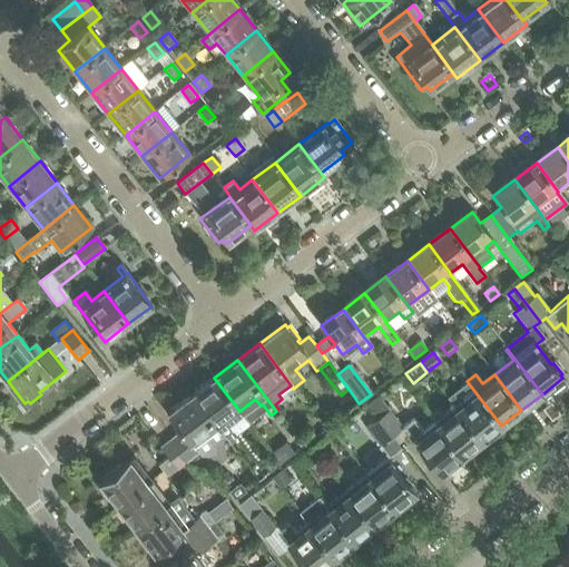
[(216,428),(239,411),(214,378),(192,394),(216,428)]
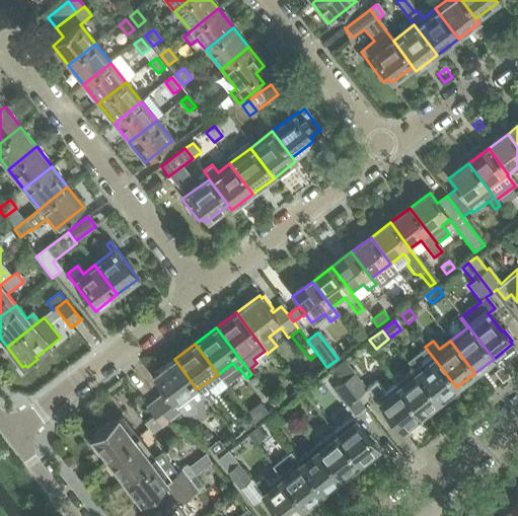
[(438,402),(456,387),(425,347),(407,362),(413,370),(438,402)]
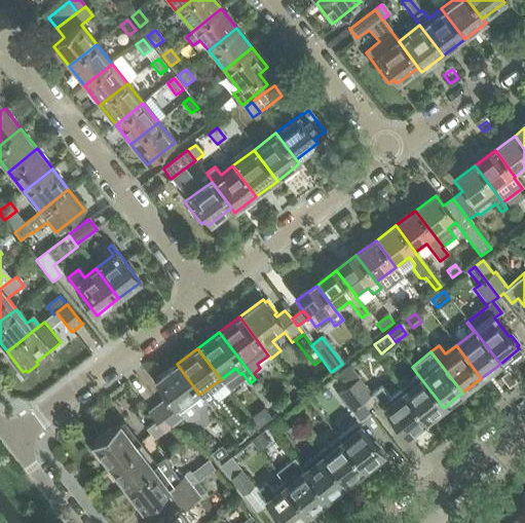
[(205,403),(199,395),(177,364),(155,380),(157,383),(154,385),(162,397),(165,395),(167,397),(157,405),(174,426),(184,418),(186,421),(191,421),(197,417),(197,413),(208,405),(205,403)]
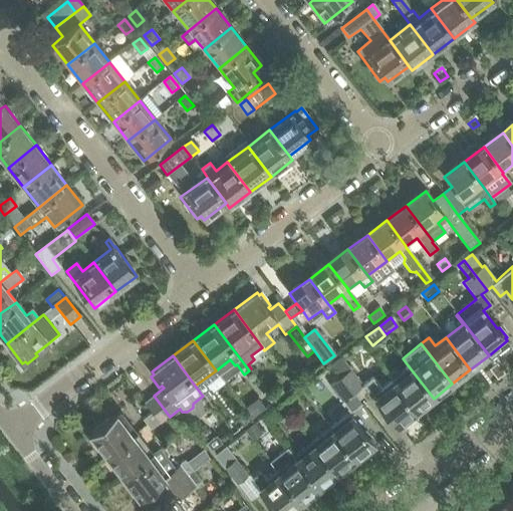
[(339,358),(329,365),(339,378),(352,396),(360,389),(362,387),(349,370),(339,358)]
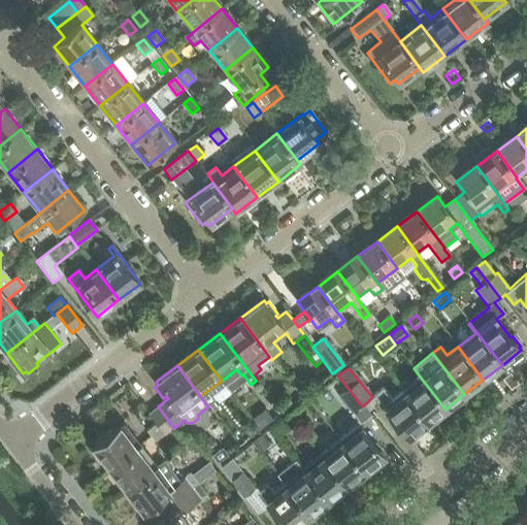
[(427,424),(446,409),(420,376),(409,385),(405,381),(397,387),(427,424)]
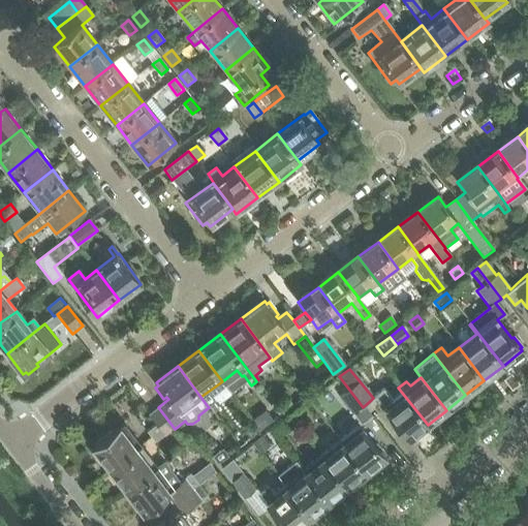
[(428,425),(398,388),(401,392),(391,400),(382,390),(373,398),(371,400),(380,411),(383,408),(408,439),(428,425)]
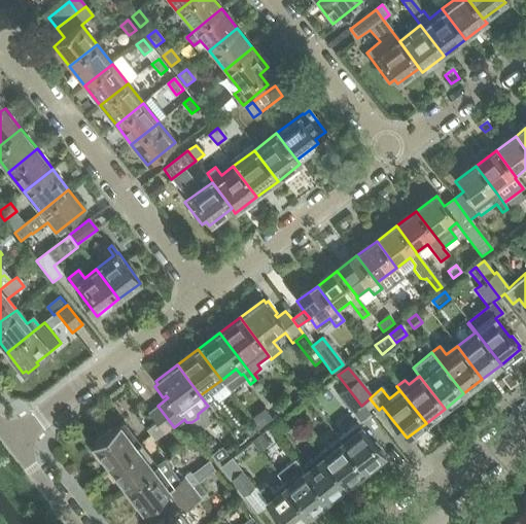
[(361,406),(348,388),(338,396),(351,413),(349,414),(357,424),(338,440),(363,473),(383,457),(381,455),(383,453),(375,443),(373,445),(357,425),(370,416),(361,406)]
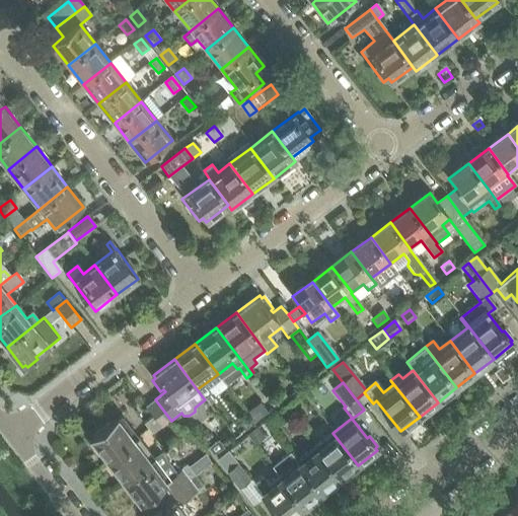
[(271,400),(276,408),(287,398),(282,391),(271,400)]
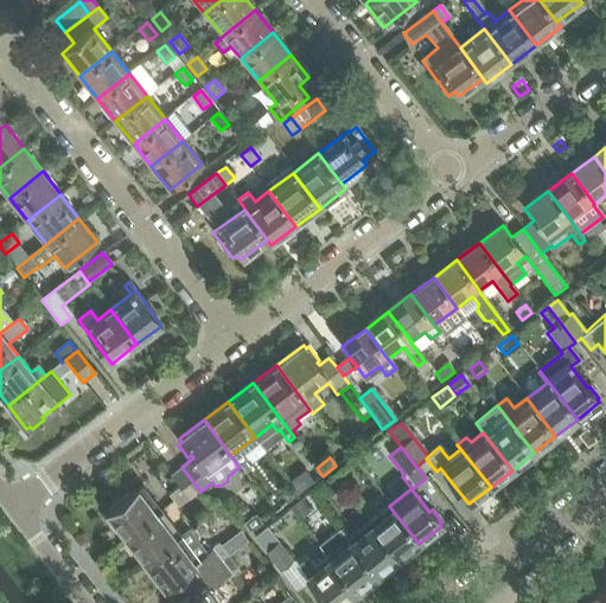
[(252,469),(243,459),(237,464),(244,474),(252,469)]
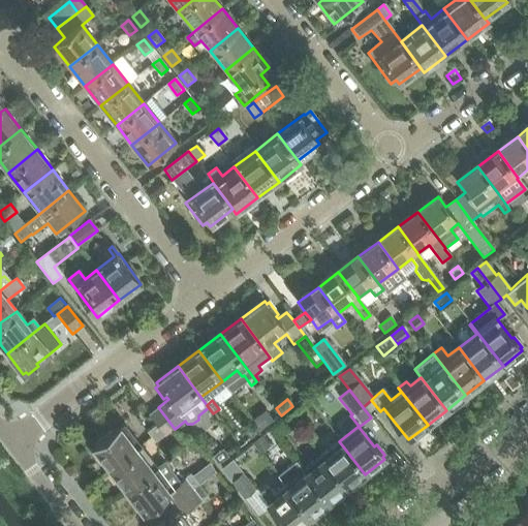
[(281,415),(276,408),(273,405),(261,414),(265,418),(255,426),(259,430),(269,423),(270,424),(281,415)]
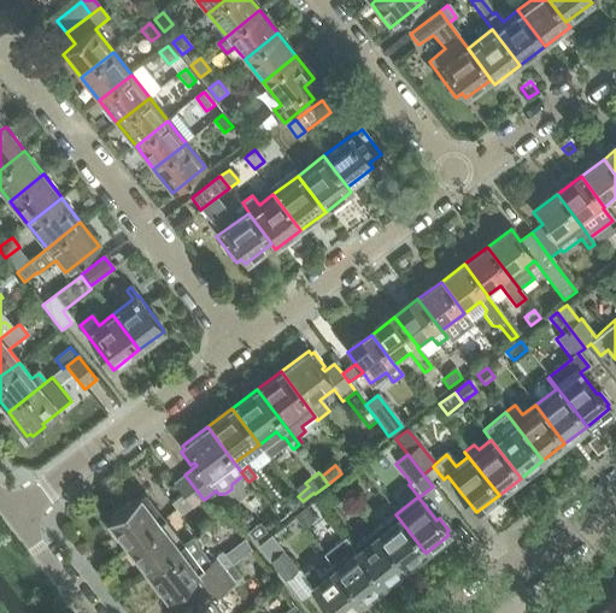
[(192,508),(204,500),(185,475),(172,483),(183,497),(170,506),(175,512),(188,504),(192,508)]
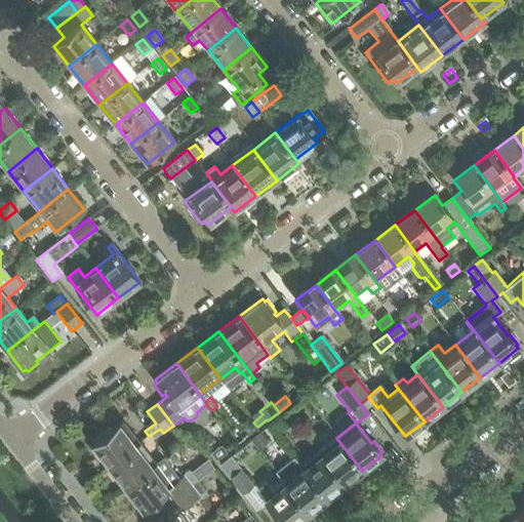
[(279,419),(269,427),(275,436),(285,428),(279,419)]
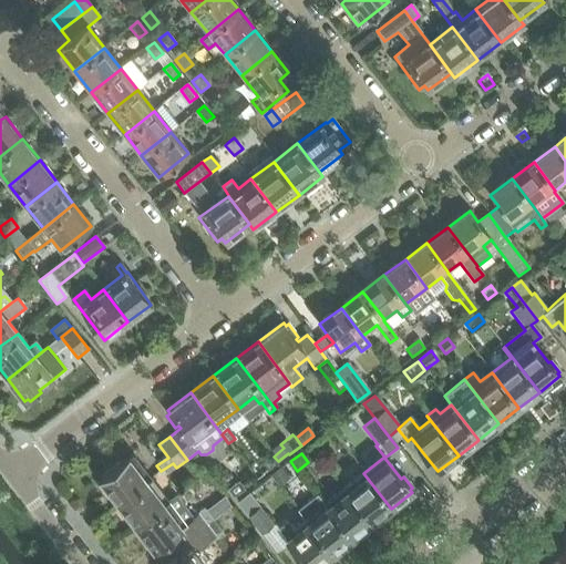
[(116,504),(150,480),(132,455),(115,468),(114,467),(101,477),(102,478),(99,481),(116,504)]
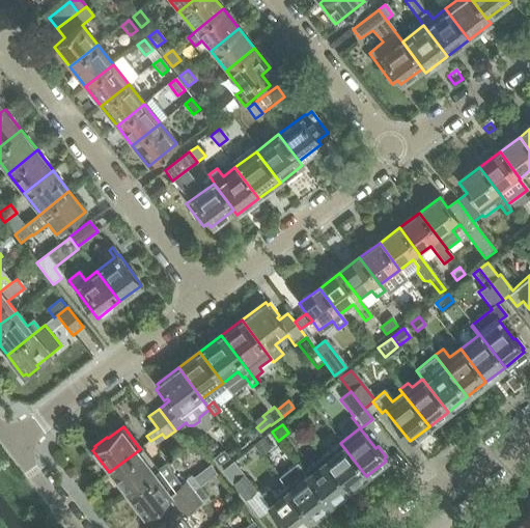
[(260,432),(256,427),(255,426),(245,434),(250,441),(260,433),(260,432)]
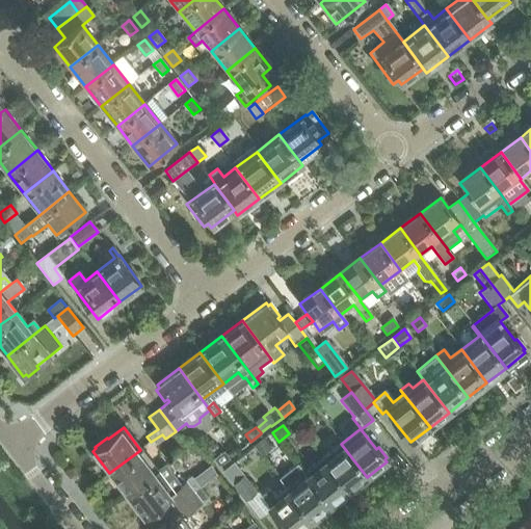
[(314,449),(320,444),(312,433),(306,438),(314,449)]
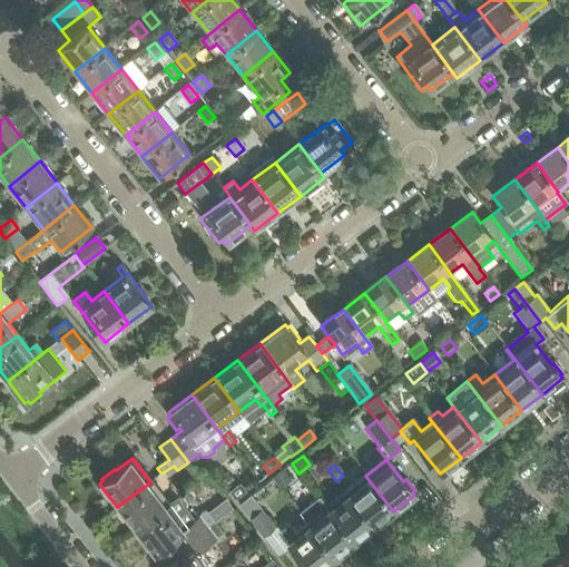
[(166,479),(177,470),(174,466),(162,473),(166,479)]
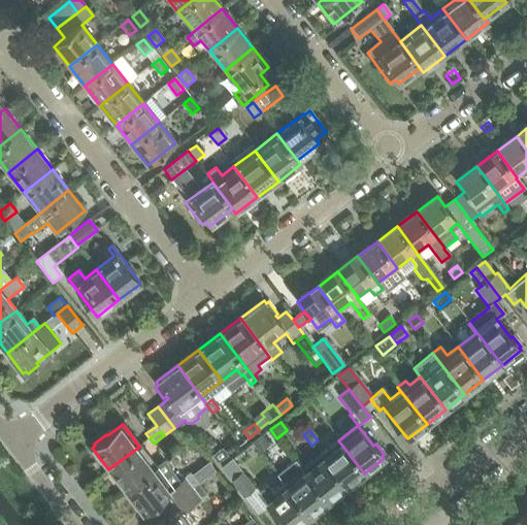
[(261,453),(269,446),(261,436),(253,443),(261,453)]
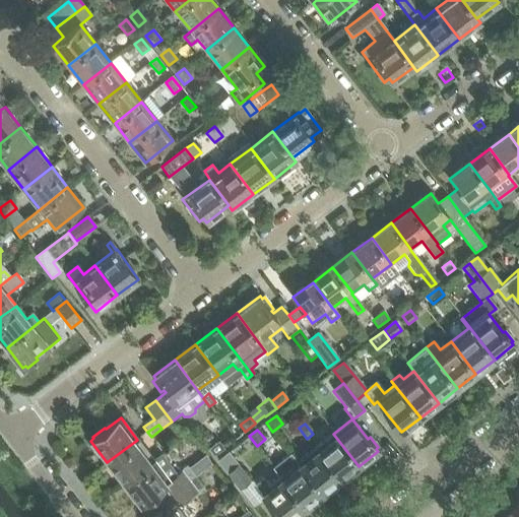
[(340,480),(359,466),(333,434),(315,448),(340,480)]
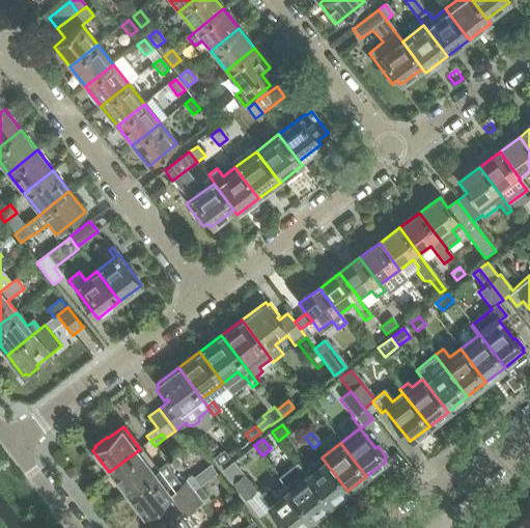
[(127,494),(157,471),(140,449),(109,472),(127,494)]
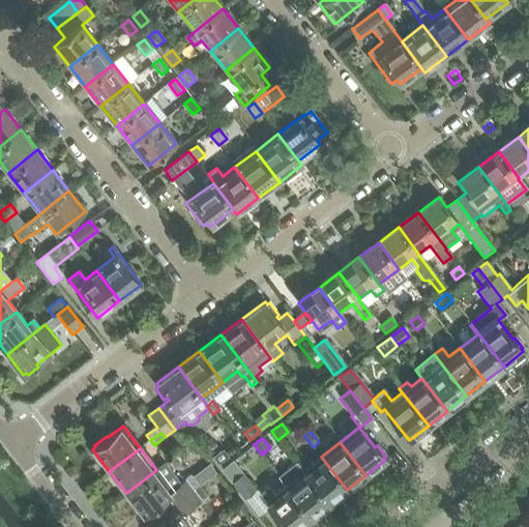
[(217,466),(229,458),(223,450),(212,459),(217,466)]
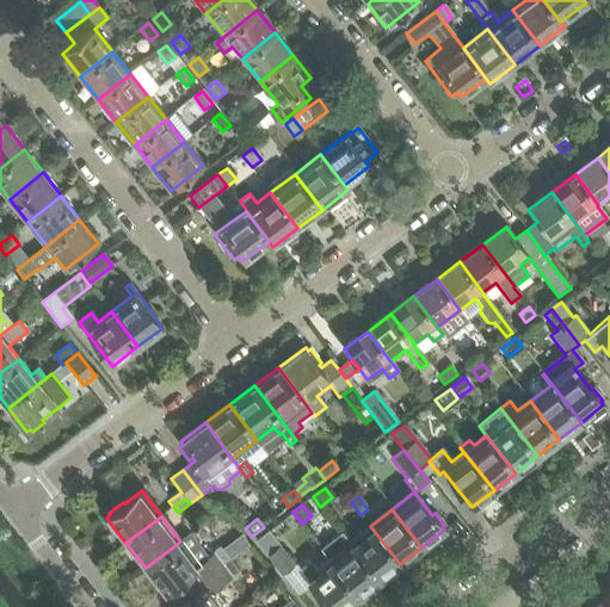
[(379,581),(400,564),(370,526),(347,543),(379,581)]
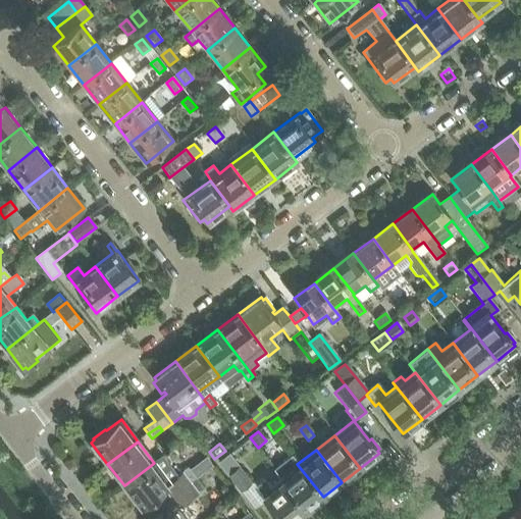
[(230,454),(218,463),(227,475),(241,491),(250,483),(238,467),(239,466),(230,454)]
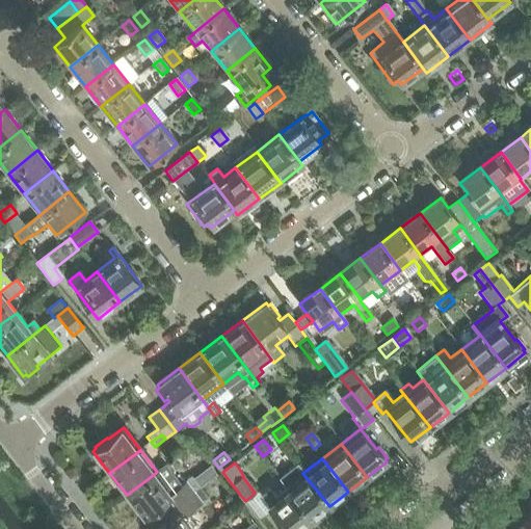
[(311,521),(329,506),(302,473),(296,466),(277,480),(284,487),(311,521)]
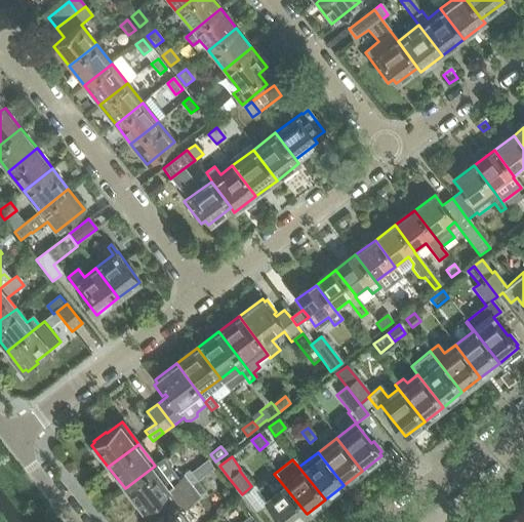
[(189,472),(177,481),(163,460),(155,466),(125,488),(142,511),(145,508),(147,510),(158,500),(157,498),(165,492),(171,502),(197,482),(200,479),(199,475),(196,470),(191,474),(189,472)]
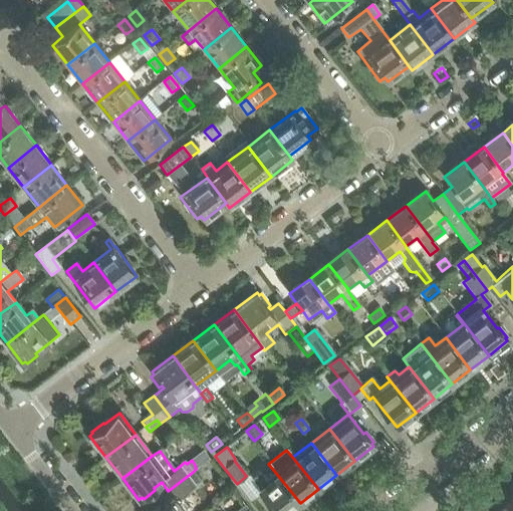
[(260,474),(251,481),(275,510),(290,510),(300,503),(274,471),(264,479),(260,474)]
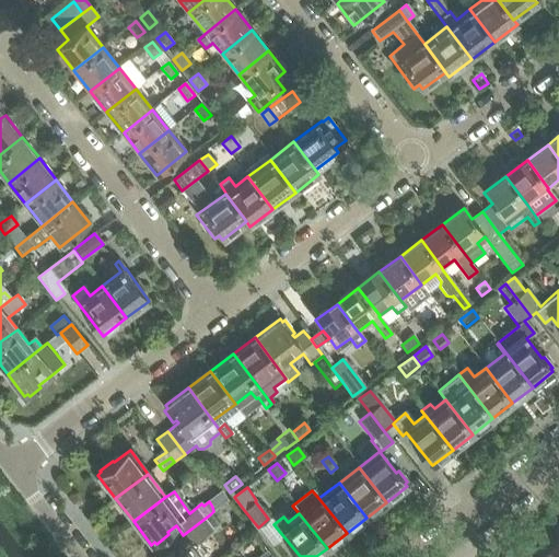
[(201,556),(193,545),(219,525),(210,514),(183,535),(190,545),(176,556),(174,556),(173,555),(171,556),(201,556)]
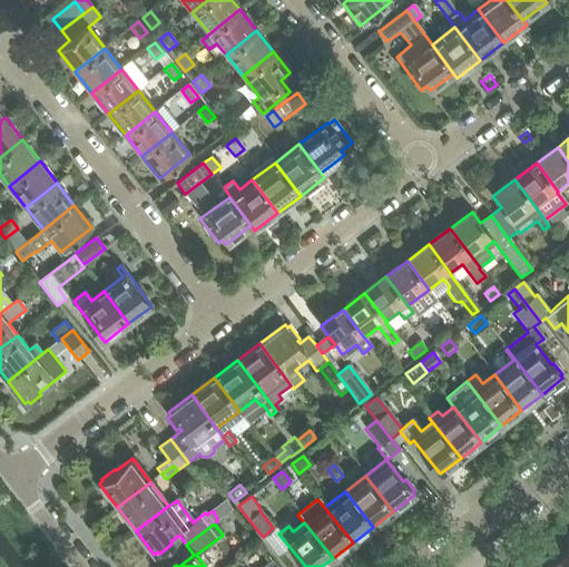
[(568,566),(568,554),(555,565),(556,566),(568,566)]
